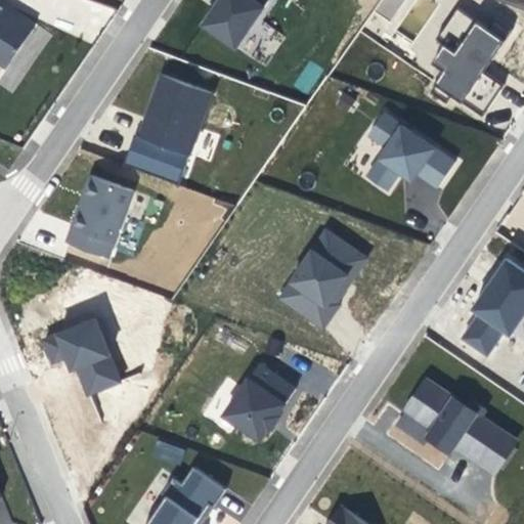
[(213,0),(197,27),(239,51),(271,0),(213,0)]
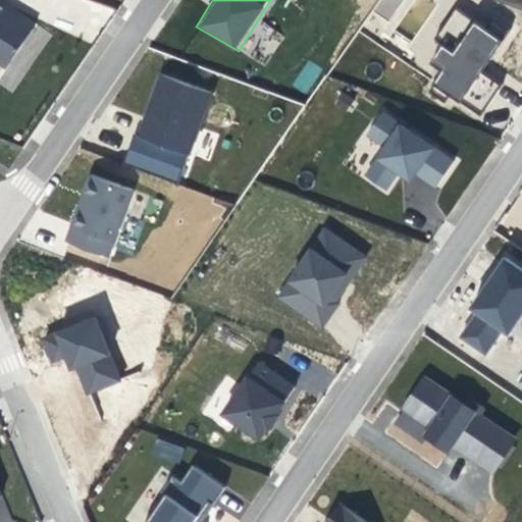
[(379,0),(373,15),(398,24),(408,0),(379,0)]
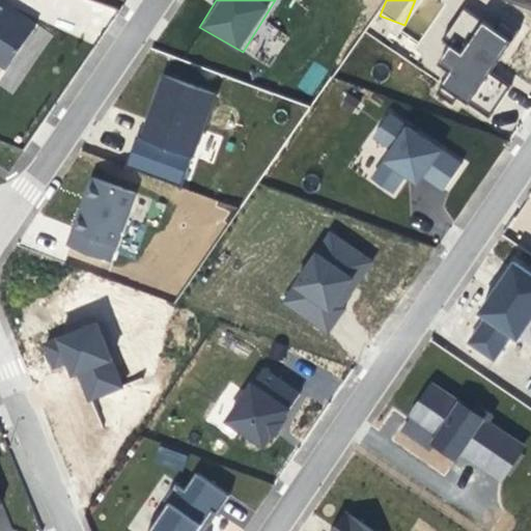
[(0,1),(0,67),(5,72),(38,25),(0,3),(0,1)]
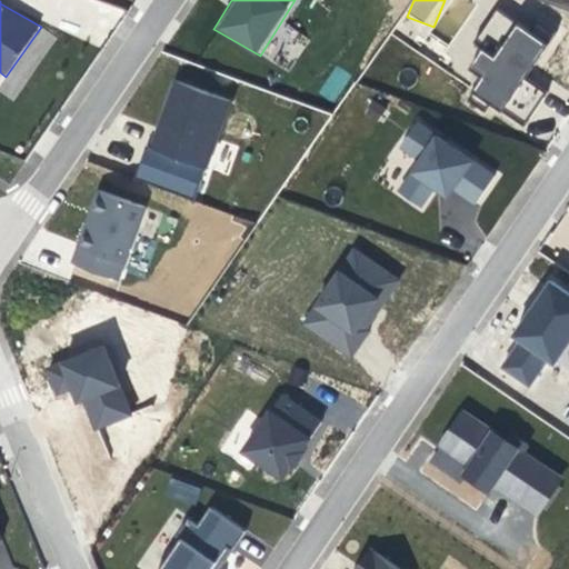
[(545,47),(512,26),(496,59),(481,51),(469,69),(481,76),(471,92),(522,127),(545,95),(525,80),(545,47)]
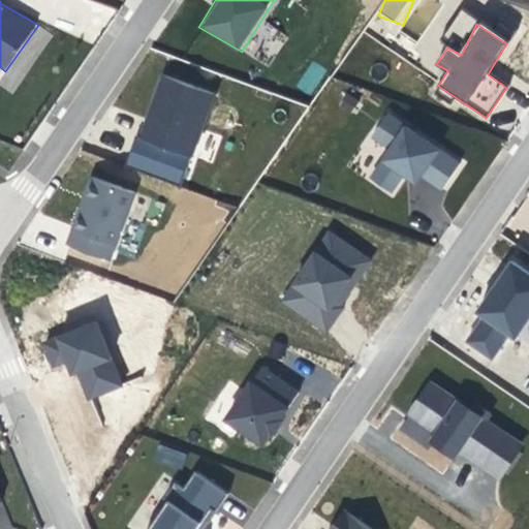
[(213,94),(163,75),(149,118),(143,136),(136,135),(125,165),(181,186),(213,94)]
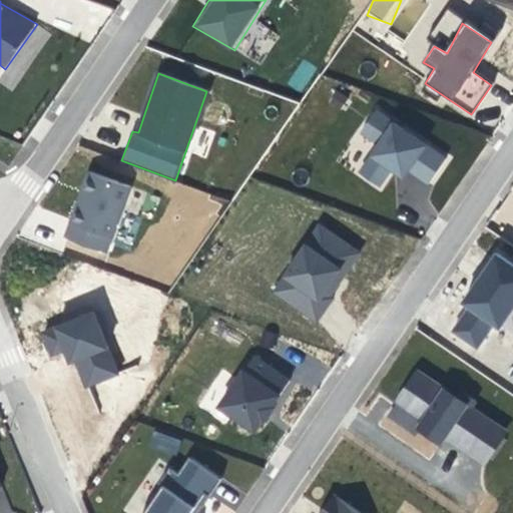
[(449,156),(375,108),(358,132),(375,143),(358,174),(378,188),(391,175),(402,183),(410,173),(430,185),(449,156)]
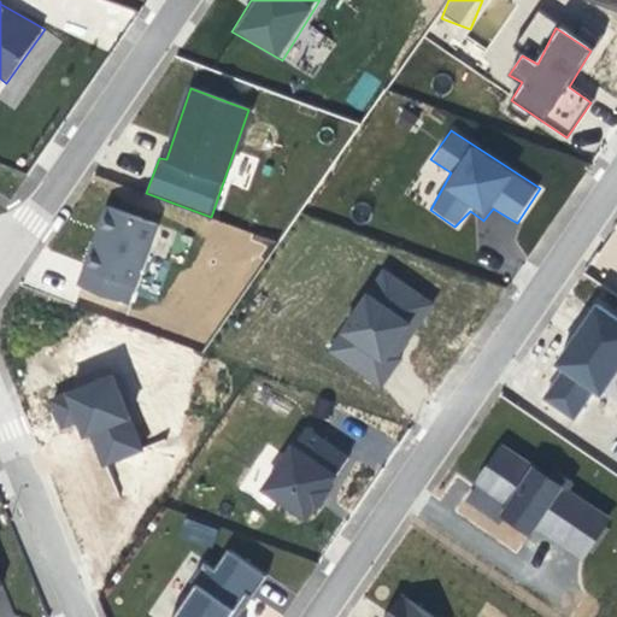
[(240,154),(241,187),(253,187),(252,154),(240,154)]
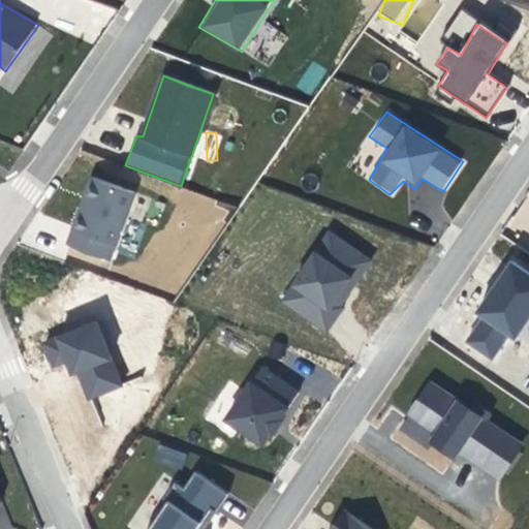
[(136,189),(93,175),(79,219),(70,245),(114,259),(136,189)]
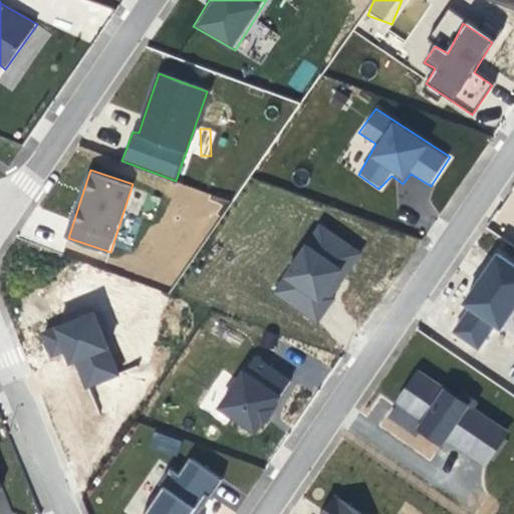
[(317,224),(271,290),(314,324),(361,253),(317,224)]
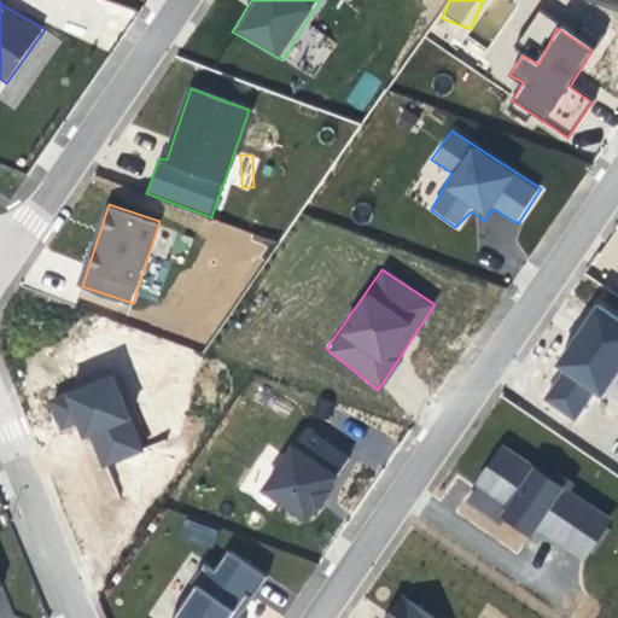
[(617,372),(617,318),(595,303),(552,367),(565,378),(544,408),(576,421),(589,396),(599,403),(617,372)]
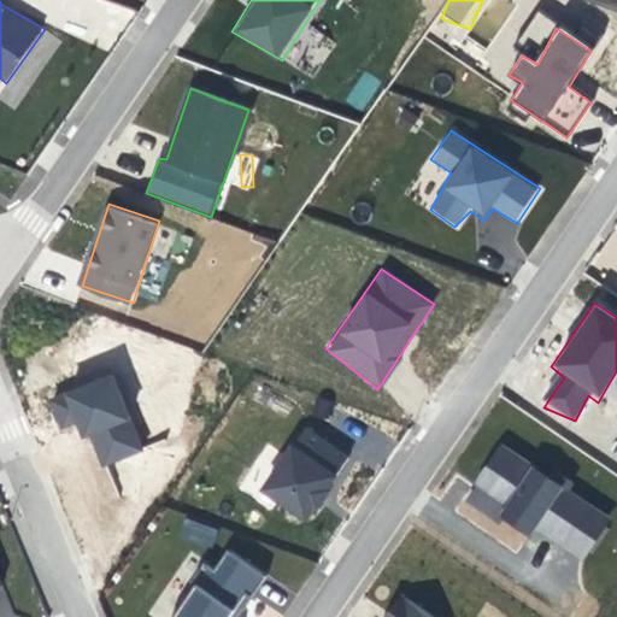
[(113,374),(45,400),(56,429),(74,424),(78,441),(90,436),(101,468),(144,450),(113,374)]
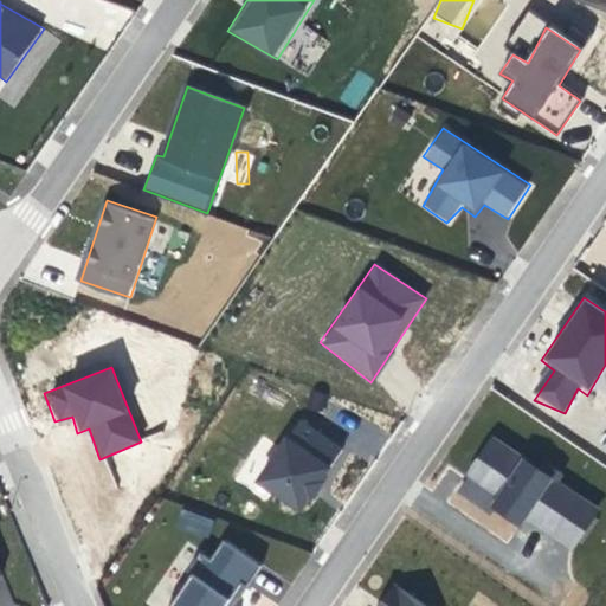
[(341,449),(302,421),(259,479),(303,508),(311,496),(316,497),(323,487),(328,479),(324,478),(341,449)]
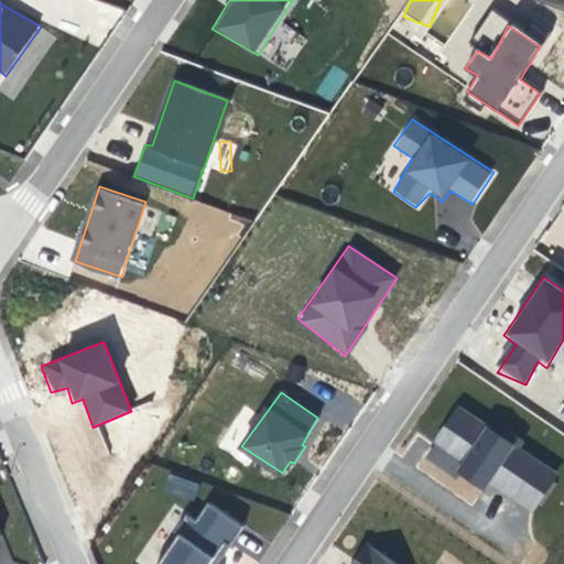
[(447,449),(469,415),(461,410),(451,424),(438,444),(436,443),(426,458),(457,478),(464,469),(485,484),(489,478),(447,449)]
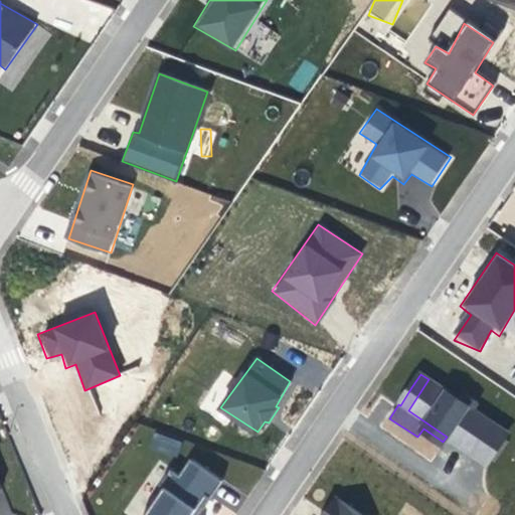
[(463,402),(428,379),(408,410),(447,437),(486,463),(506,433),(475,410),(463,402)]
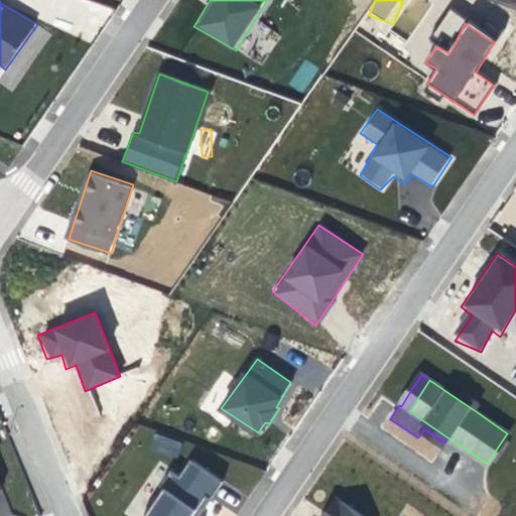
[(469,394),(464,403),(476,411),(481,403),(469,394)]
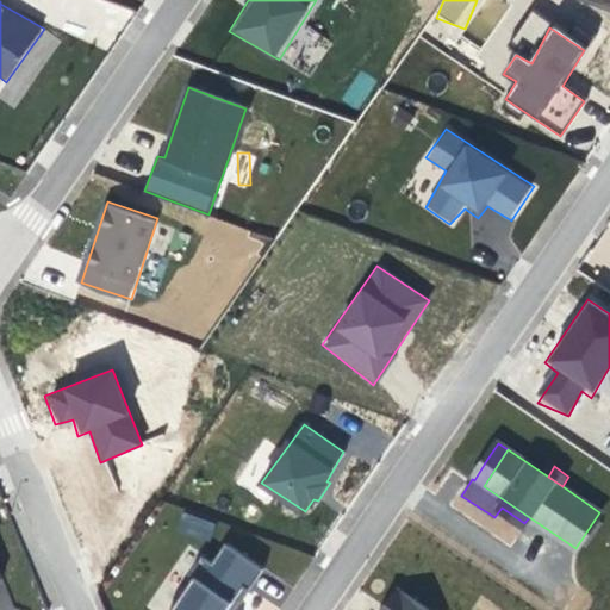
[(210,542),(215,523),(182,514),(176,533),(210,542)]
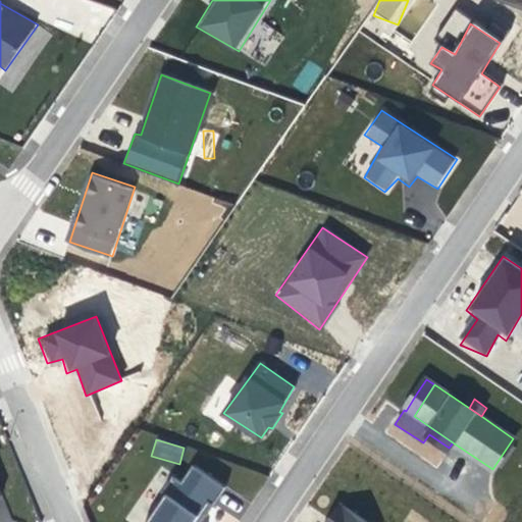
[(183,480),(173,475),(163,490),(167,493),(147,521),(194,521),(198,518),(209,502),(214,504),(225,486),(194,465),(183,480)]
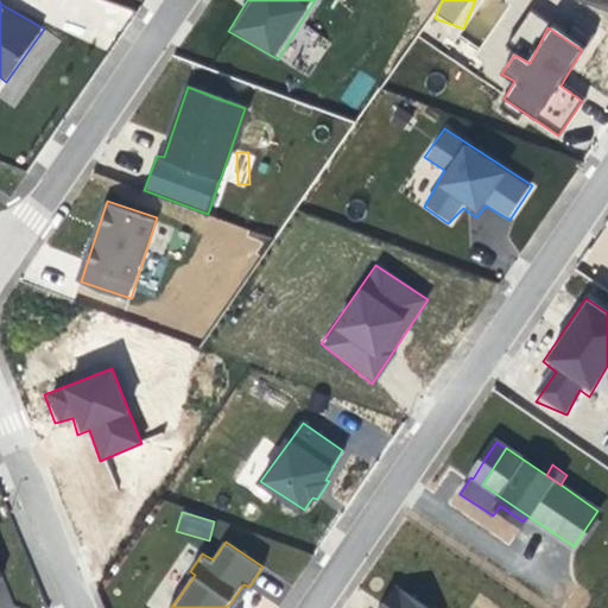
[(426,607),(393,584),(380,607),(426,607)]
